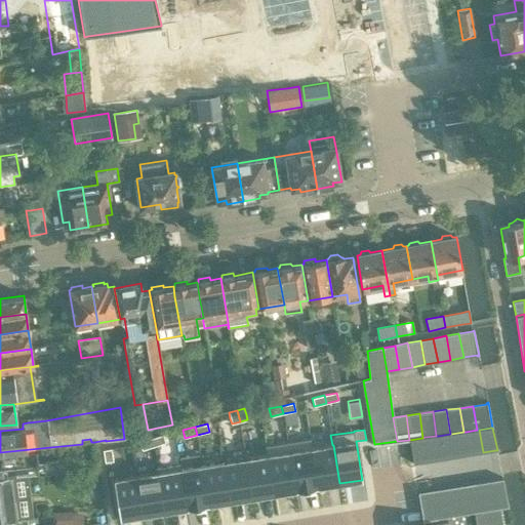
[(477,430),(466,432),(469,454),(483,452),(479,430),(477,430)]
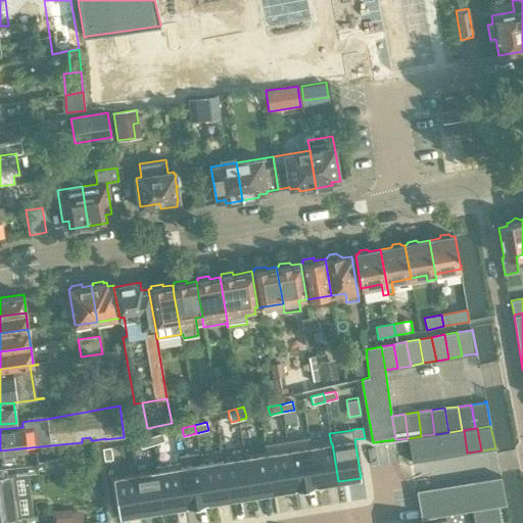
[(462,430),(449,432),(454,455),(467,453),(464,430),(462,430)]
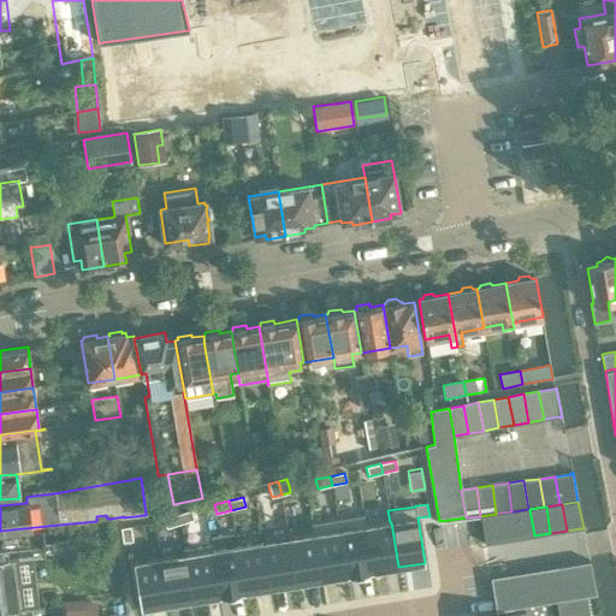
[(528,509),(514,511),(519,538),(534,535),(529,509),(528,509)]
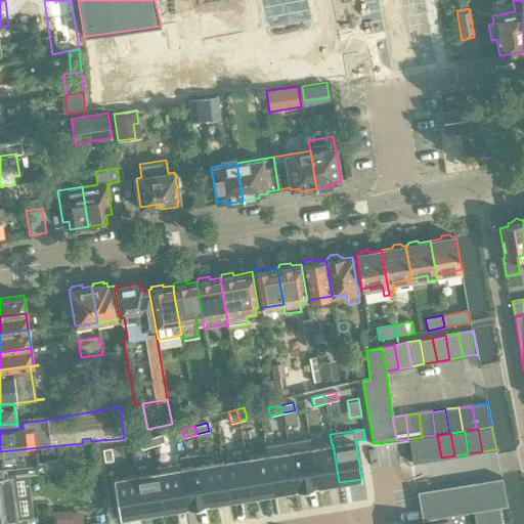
[(163,434),(150,437),(154,445),(165,441),(163,434)]
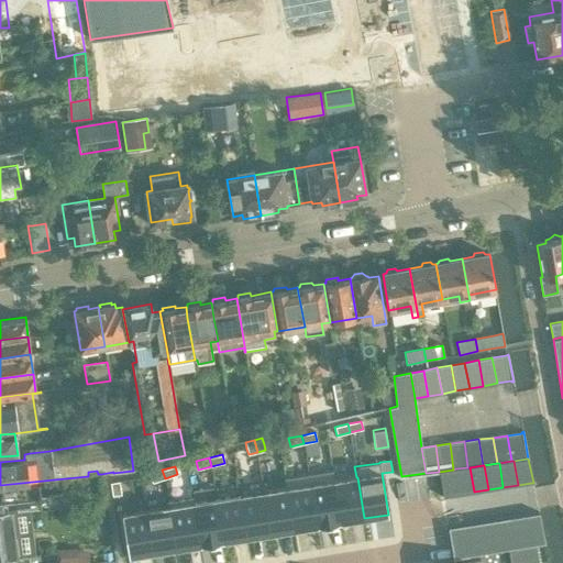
[(467,467),(455,468),(460,495),(474,492),(470,467),(467,467)]
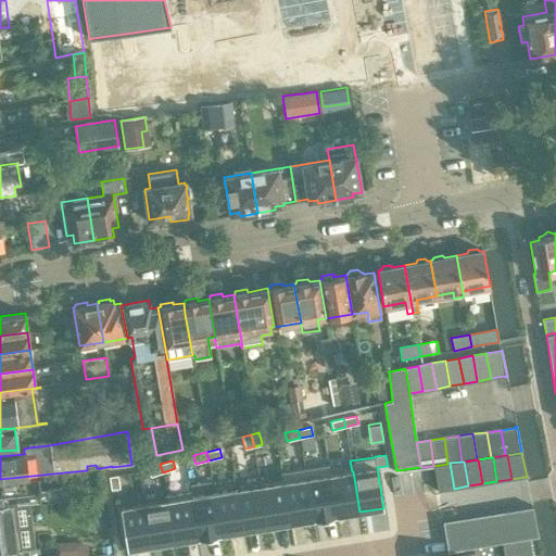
[(433,466),(438,491),(454,489),(450,463),(447,464),(433,466)]
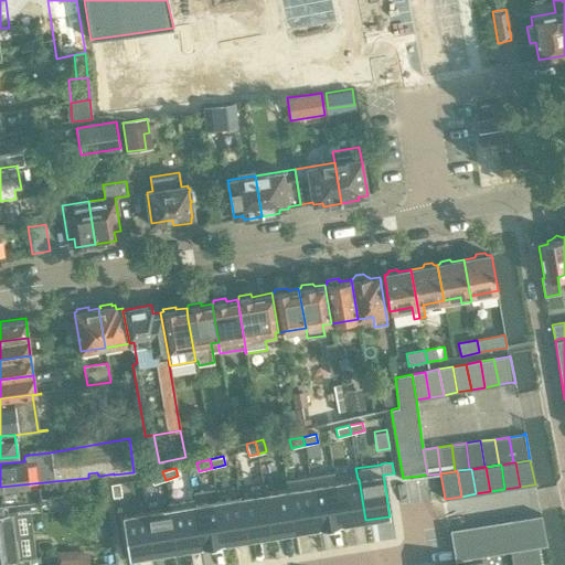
[(162,471),(150,476),(152,484),(166,480),(162,471)]
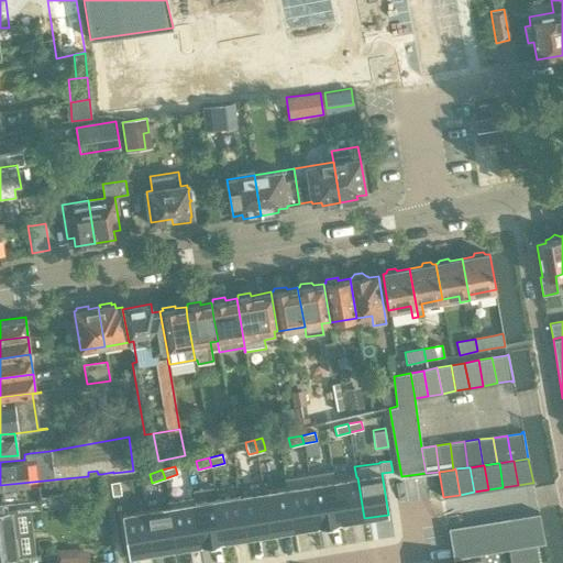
[(333,471),(308,474),(317,526),(340,522),(333,481),(334,481),(333,471)]
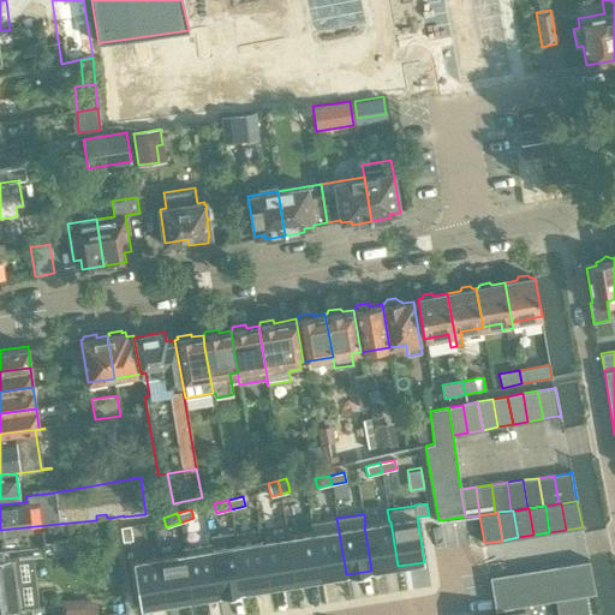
[(336,518),(310,523),(311,529),(312,527),(321,579),(346,574),(336,518)]
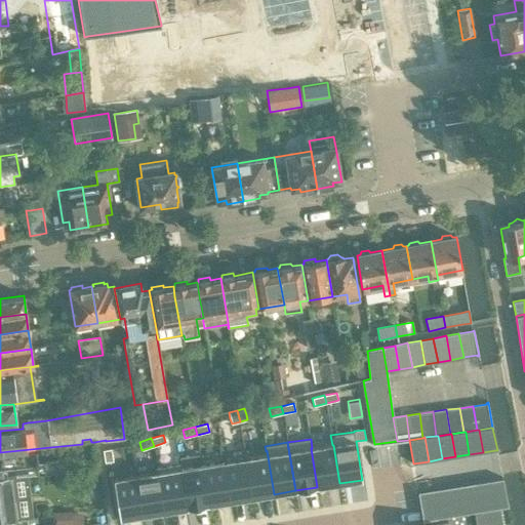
[(312,448),(311,448),(317,487),(339,483),(333,445),(332,445),(312,448)]
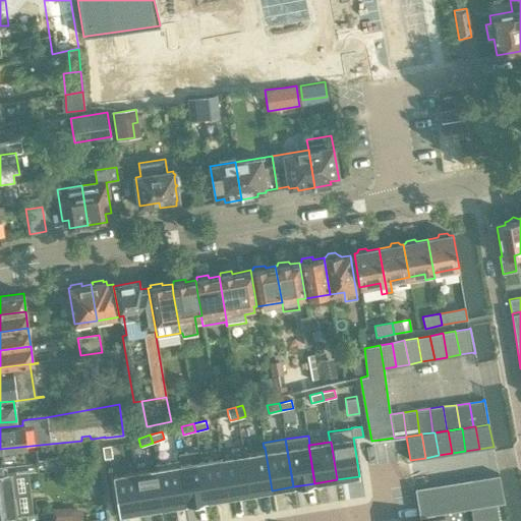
[(110,446),(102,447),(104,459),(112,458),(110,446)]
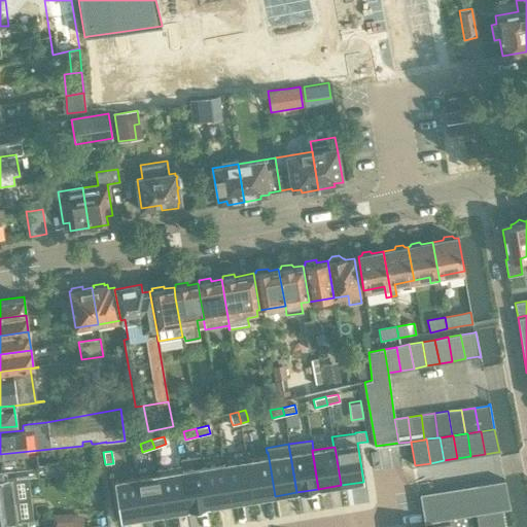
[(267,453),(245,456),(246,461),(252,499),(275,496),(268,452),(267,453)]
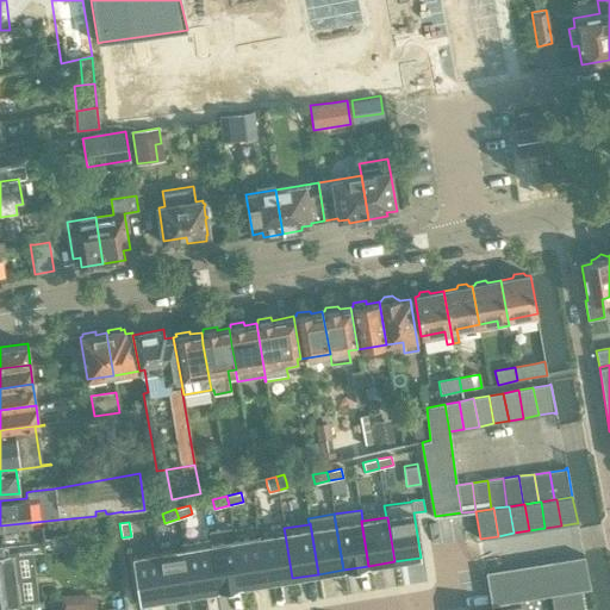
[(0,531),(0,555),(10,555),(68,548),(67,536),(43,539),(42,527),(0,531)]
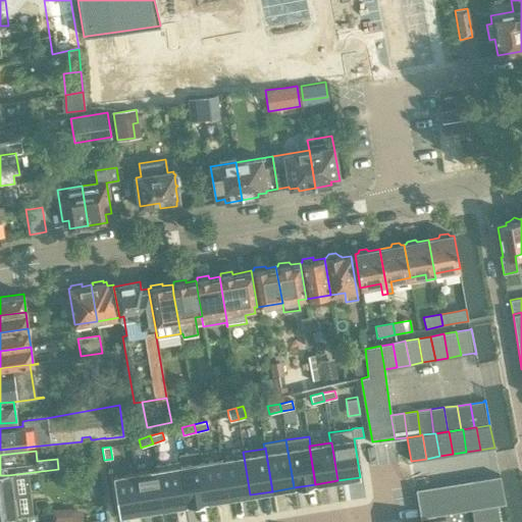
[(244,457),(222,460),(228,499),(250,494),(244,457)]
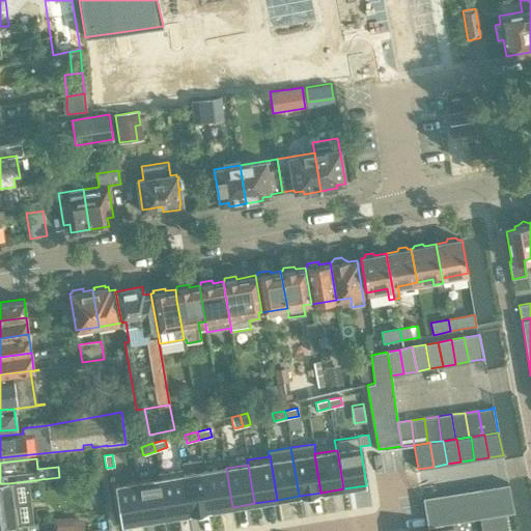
[(226,468),(204,471),(211,510),(232,507),(226,468)]
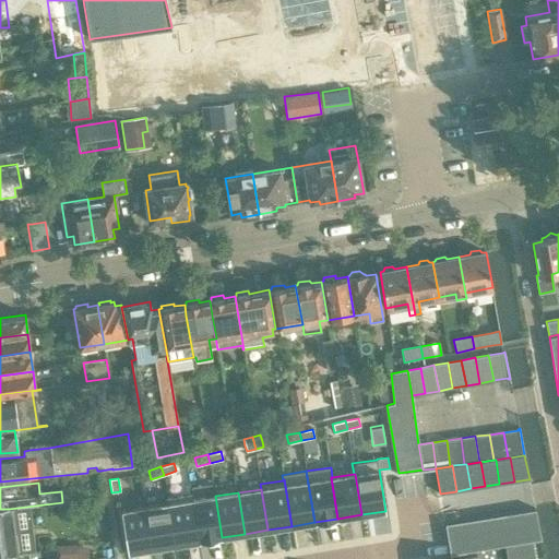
[(192,495),(166,499),(167,503),(168,503),(175,545),(199,542),(191,500),(192,500),(192,495)]
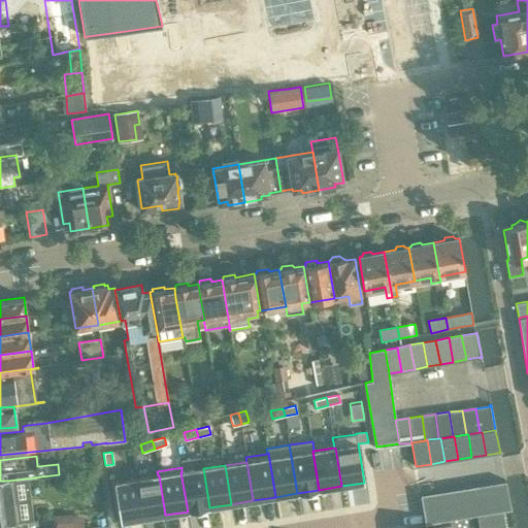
[(182,472),(180,472),(188,512),(209,507),(203,468),(182,472)]
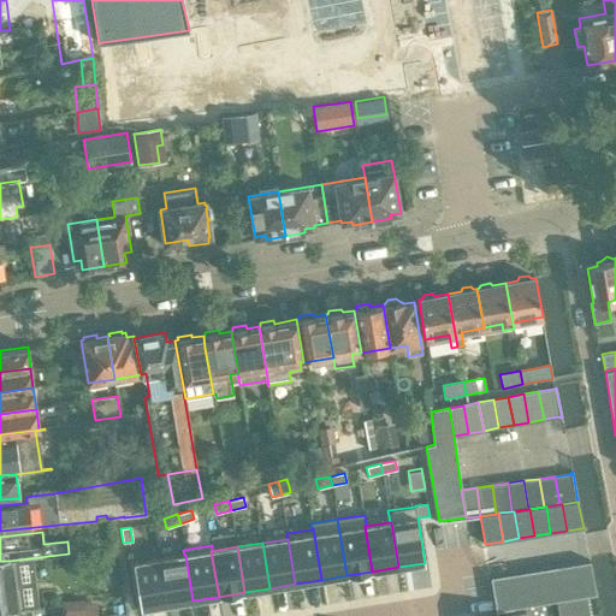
[(184,555),(160,560),(167,605),(193,600),(185,555),(184,555)]
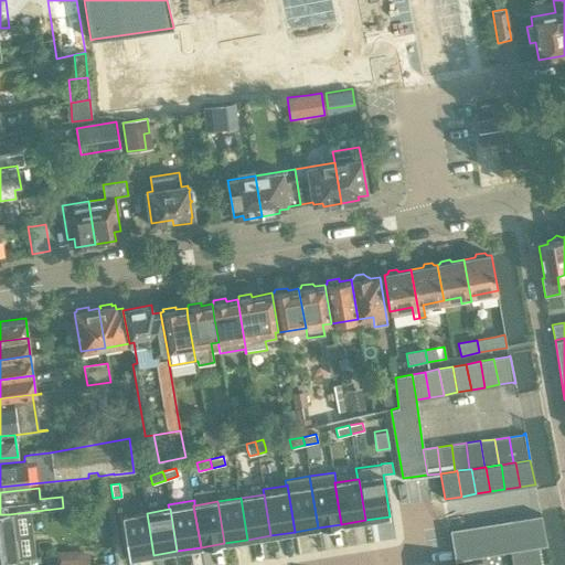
[(147,513),(123,516),(129,558),(153,555),(147,513)]
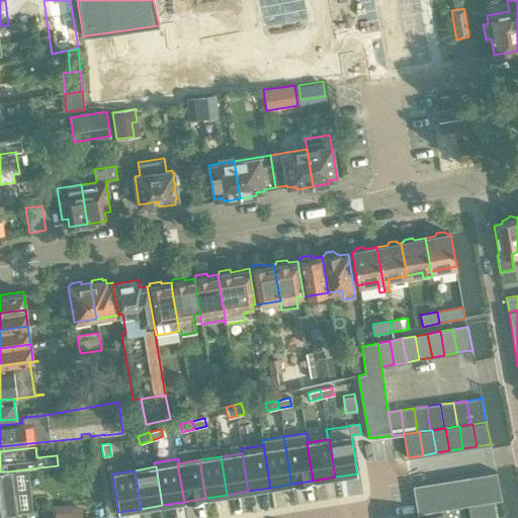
[(0,471),(0,515),(13,514),(8,471),(0,471)]
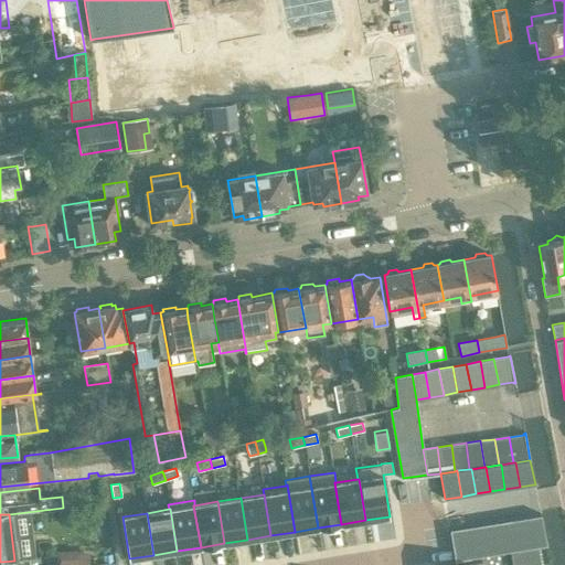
[(540,514),(524,518),(530,547),(546,545),(541,514),(540,514)]
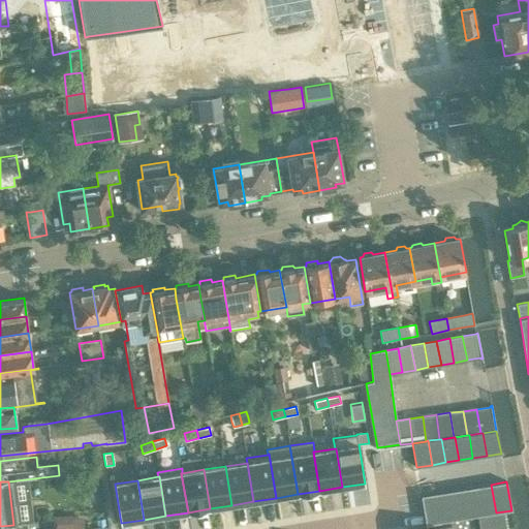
[(491,485),(477,487),(483,515),(496,512),(491,485)]
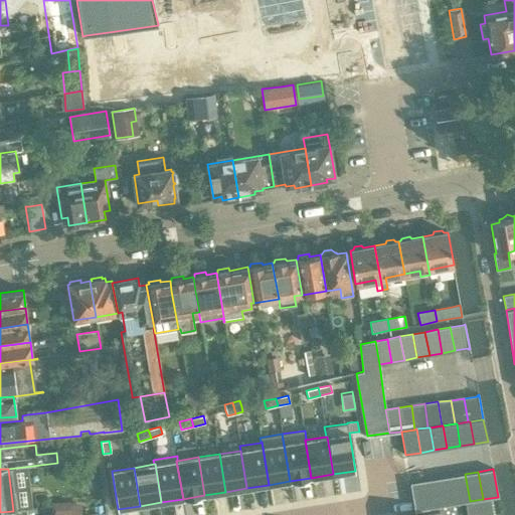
[(465,474),(452,476),(456,504),(470,501),(465,474)]
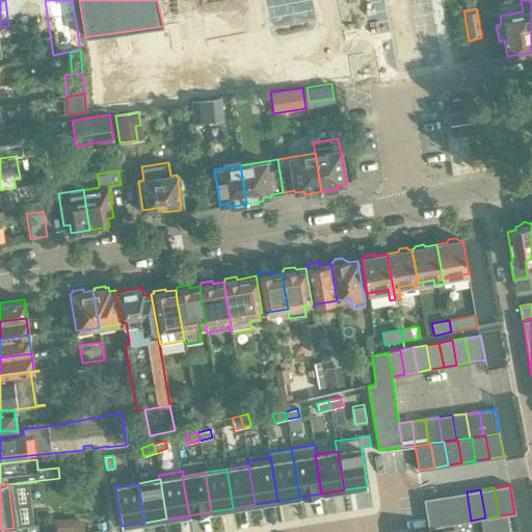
[(467,491),(453,494),(457,523),(471,521),(467,491)]
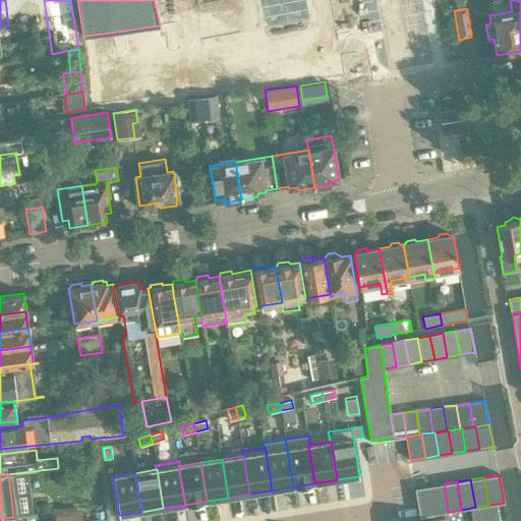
[(444,483),(429,485),(435,514),(448,512),(444,483)]
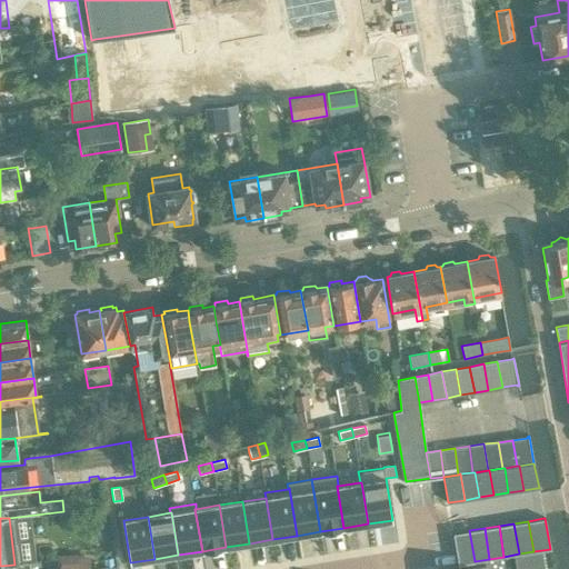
[(469,530),(453,533),(458,563),(475,561),(469,530)]
